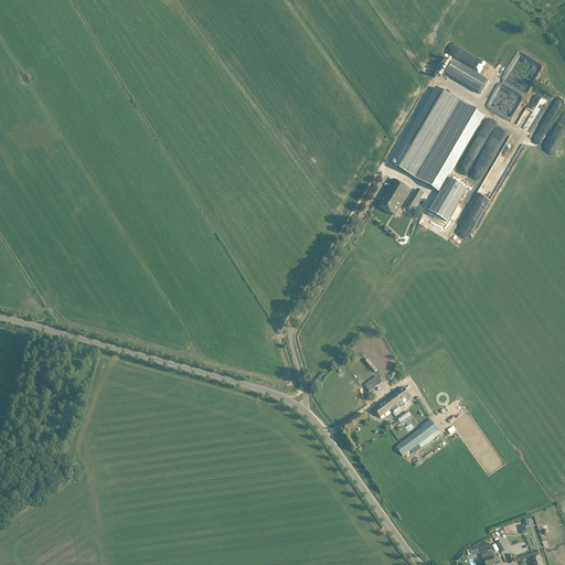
[(479,94),(488,80),(454,60),(445,74),(479,94)]
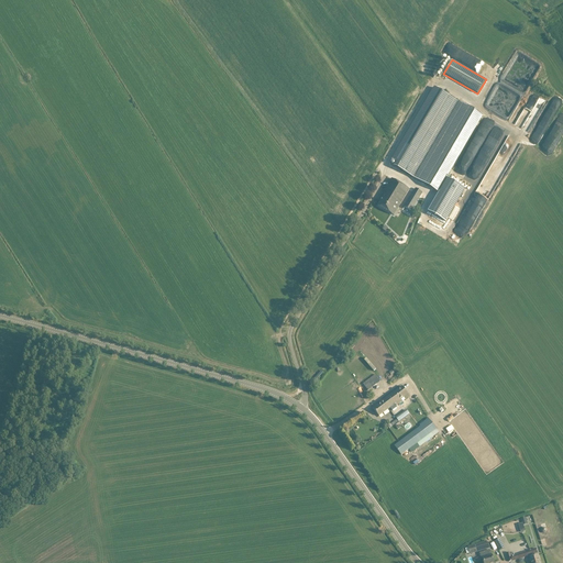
[(394,156),(392,159),(394,161),(396,162),(394,166),(398,168),(407,174),(430,186),(431,183),(438,173),(441,166),(450,172),(483,116),(472,110),(466,107),(464,106),(440,90),(434,87),(430,95),(397,150),(394,156)]
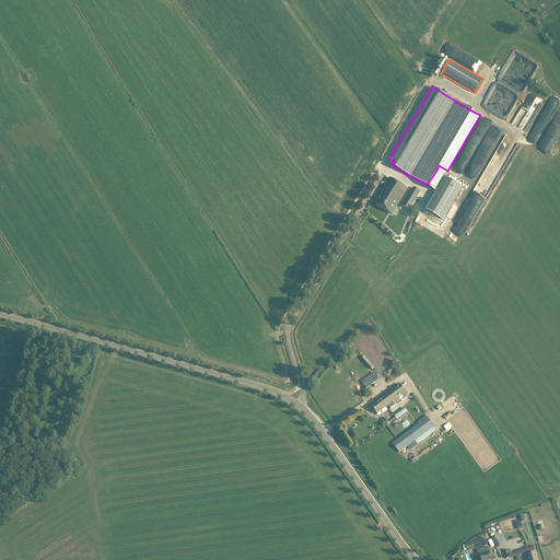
[(529,125),(541,100),(535,96),(532,103),(525,98),(512,124),(520,127),(523,121),(529,125)]
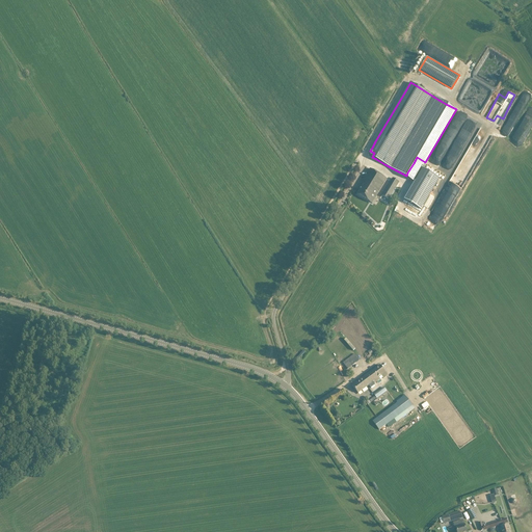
[(523,91),(512,113),(521,117),(531,96),(523,91)]
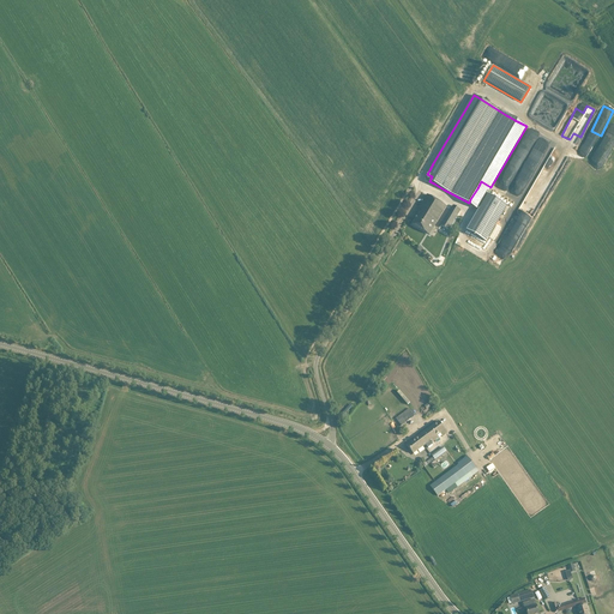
[(535,146),(509,192),(516,196),(521,187),(523,188),(545,152),(535,146)]
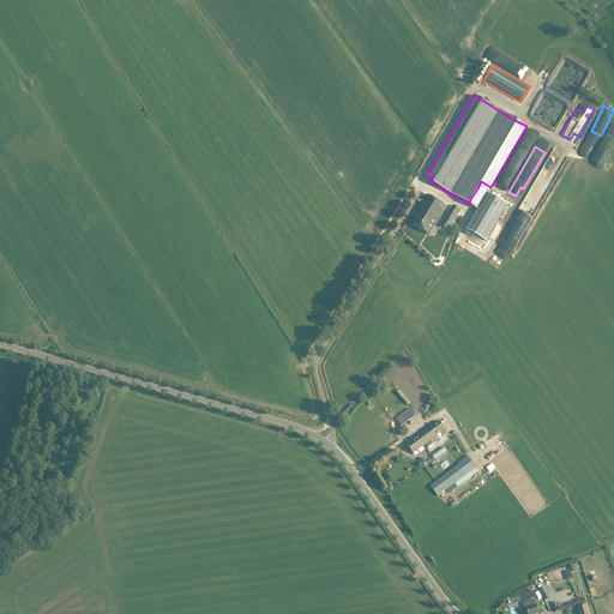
[(566,169),(571,160),(559,154),(555,162),(558,163),(557,167),(557,166),(554,170),(558,173),(560,167),(566,169)]
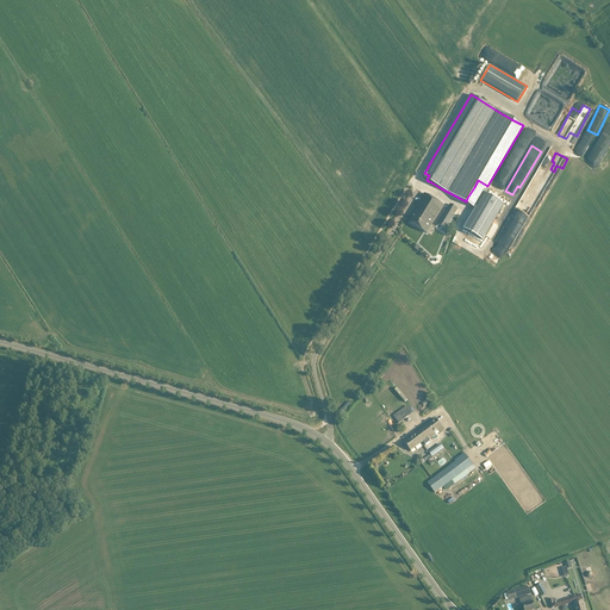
[(485,193),(464,229),(483,241),(504,205),(485,193)]
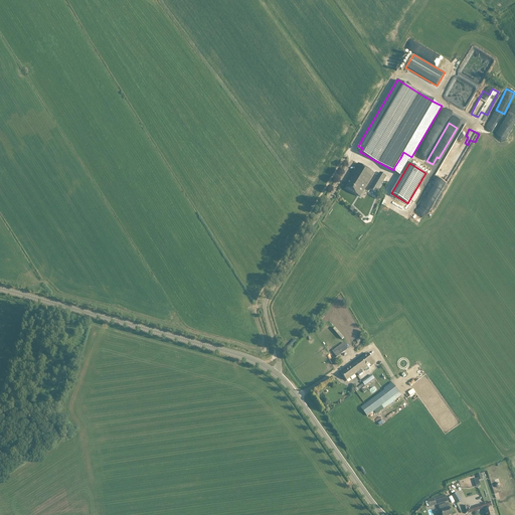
[(374,174),(358,164),(348,180),(350,182),(346,188),(358,195),(362,188),(365,189),(374,174)]
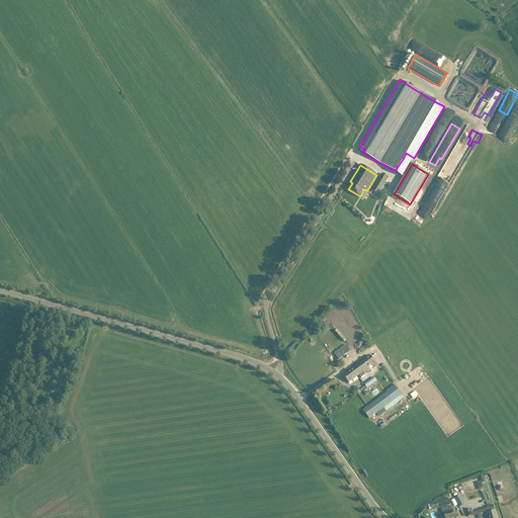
[(379,178),(375,186),(372,190),(378,194),(385,182),(379,178)]
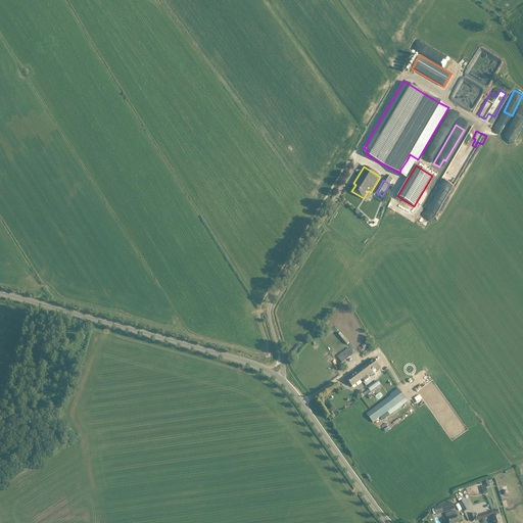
[(439,209),(449,187),(446,186),(445,188),(439,186),(432,202),(436,204),(435,206),(439,209)]
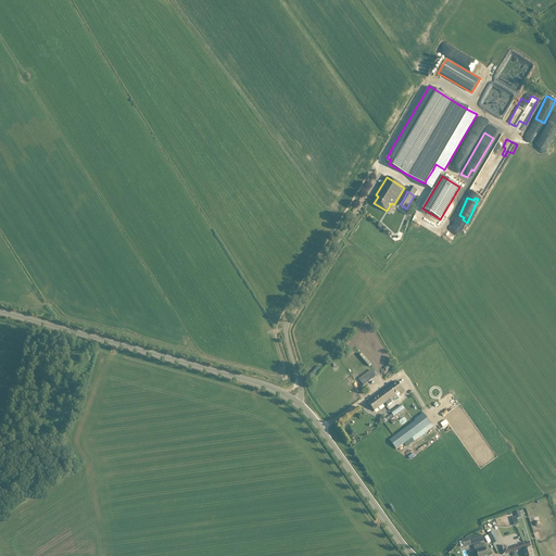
[(363,386),(376,377),(370,370),(358,379),(363,386)]
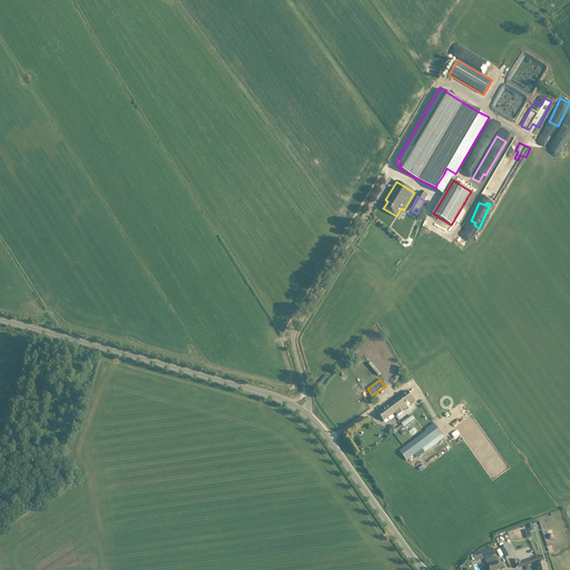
[(408,392),(387,405),(394,414),(400,410),(401,411),(411,404),(411,405),(415,402),(413,400),(408,392)]
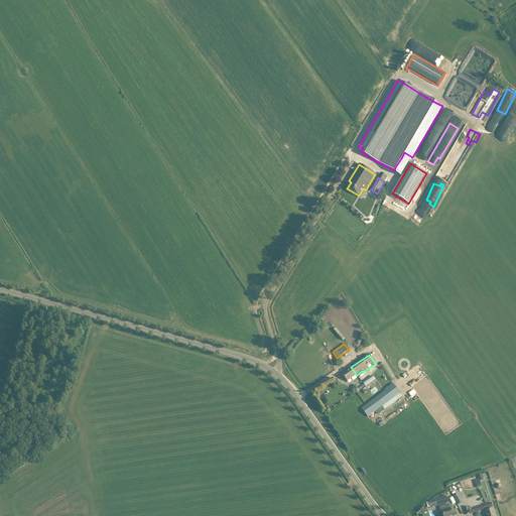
[(348,382),(357,375),(351,367),(342,374),(348,382)]
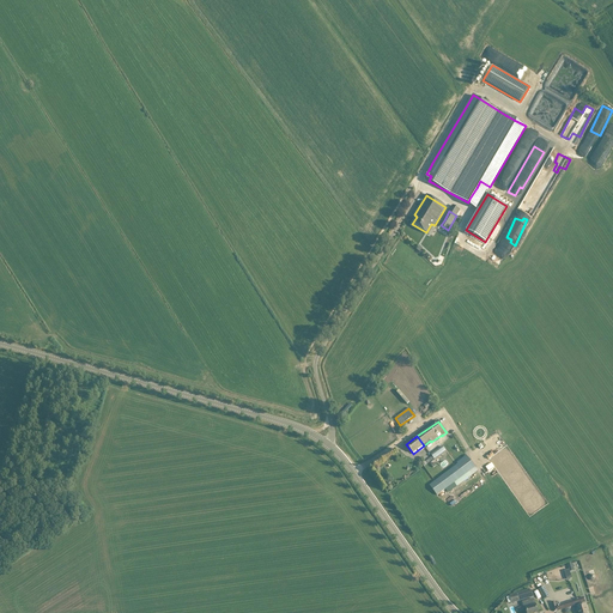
[(445,450),(443,445),(431,454),(435,459),(445,450)]
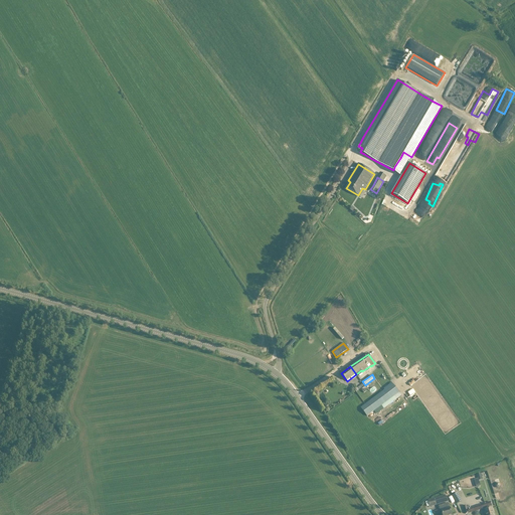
[(329,382),(322,387),(328,395),(330,393),(326,388),(331,384),(329,382)]
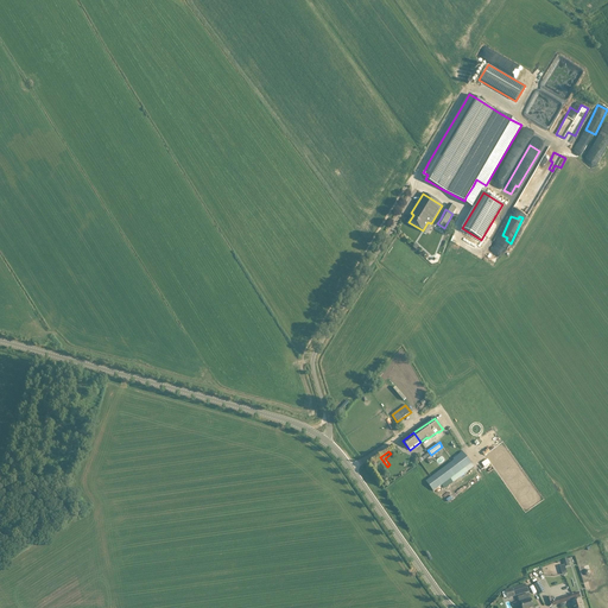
[(472,463),(463,454),(426,482),(435,492),(472,463)]
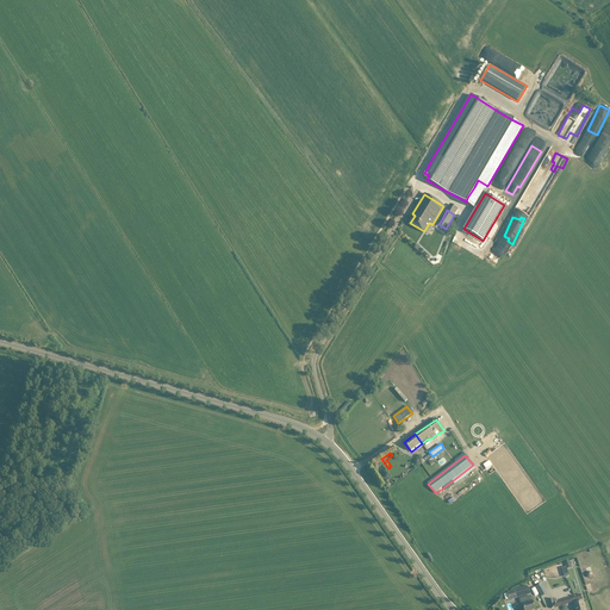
[(541,584),(536,587),(541,597),(547,593),(541,584)]
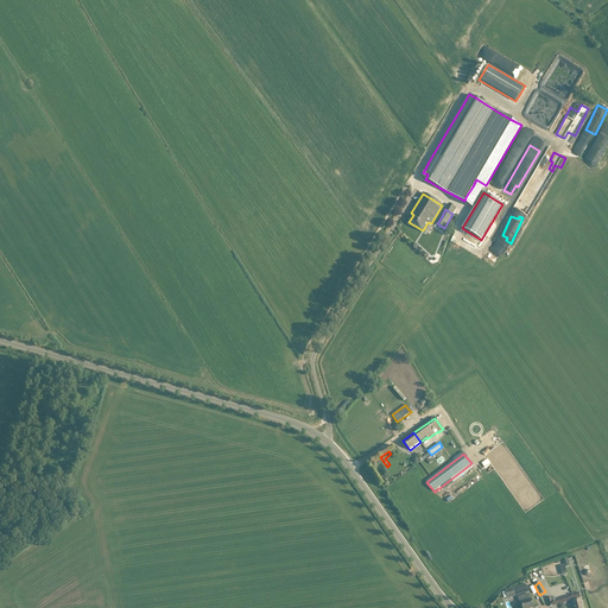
[(508,599),(529,591),(526,586),(506,591),(508,599)]
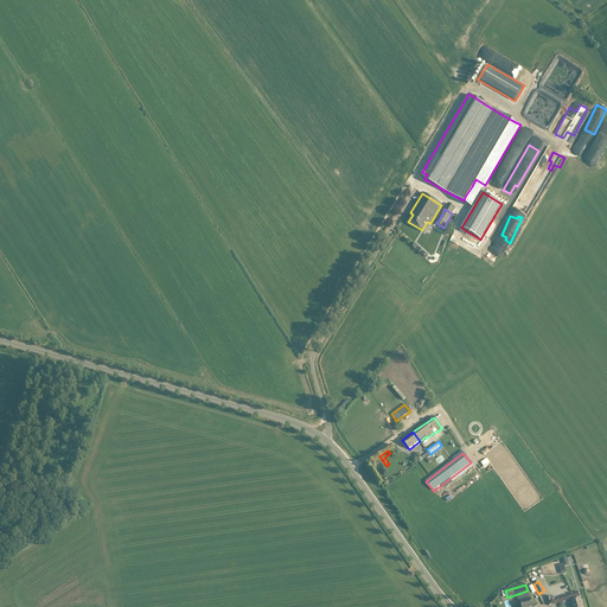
[(567,595),(563,596),(564,601),(570,599),(573,606),(581,606),(581,605),(582,605),(579,592),(573,594),(572,593),(572,594),(567,595)]
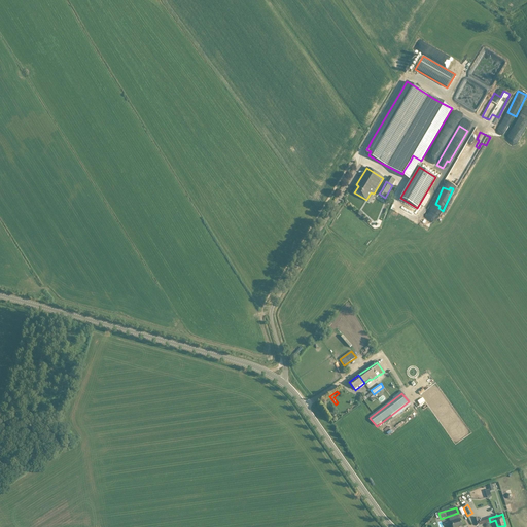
[(455,516),(456,521),(452,523),(453,526),(461,526),(462,526),(460,520),(458,515),(455,516)]
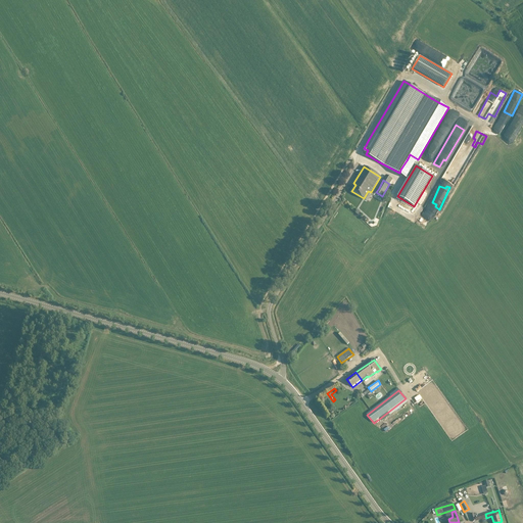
[(473,513),(470,514),(473,522),(475,521),(486,518),(485,514),(477,516),(477,514),(474,515),(473,513)]
